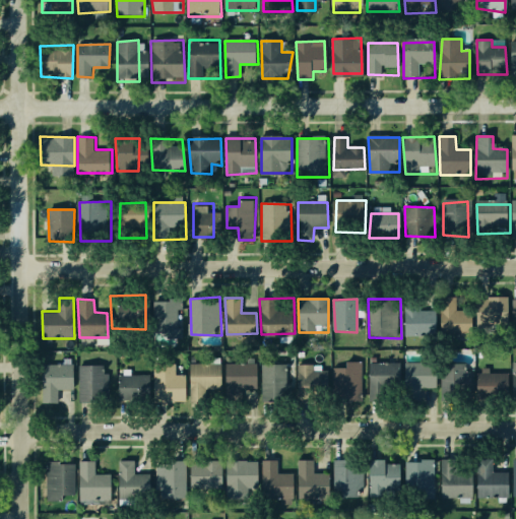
[(440,299),(465,299),(468,337),(441,337),(440,299)]
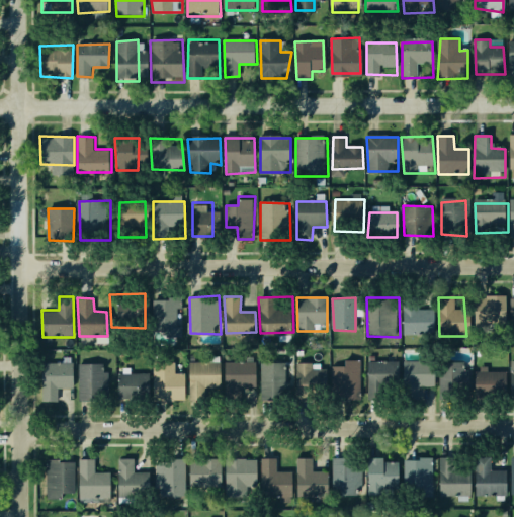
[(475,297),(508,298),(508,331),(477,331),(475,297)]
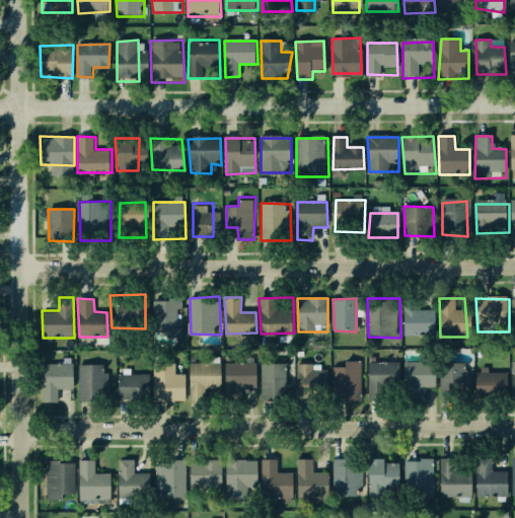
[(151,301),(178,301),(181,339),(151,339),(151,301)]
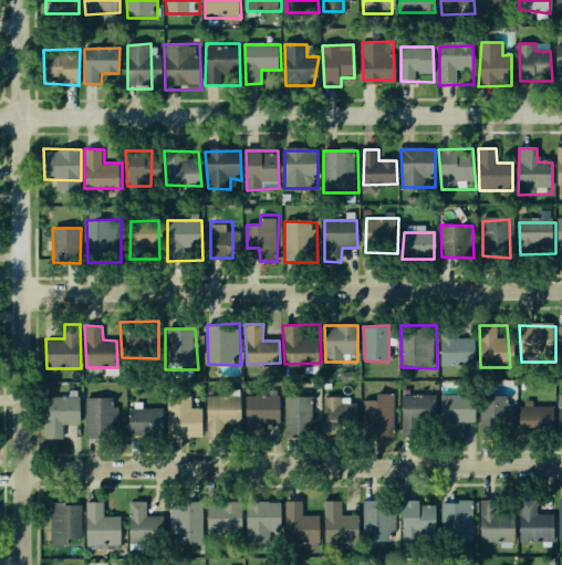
[(440,337),(472,337),(472,366),(441,367),(440,337)]
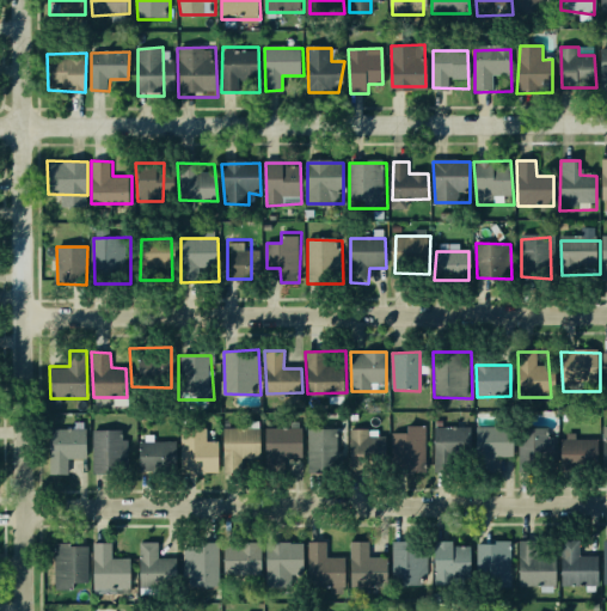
[(480,426),(510,425),(513,464),(477,464),(480,426)]
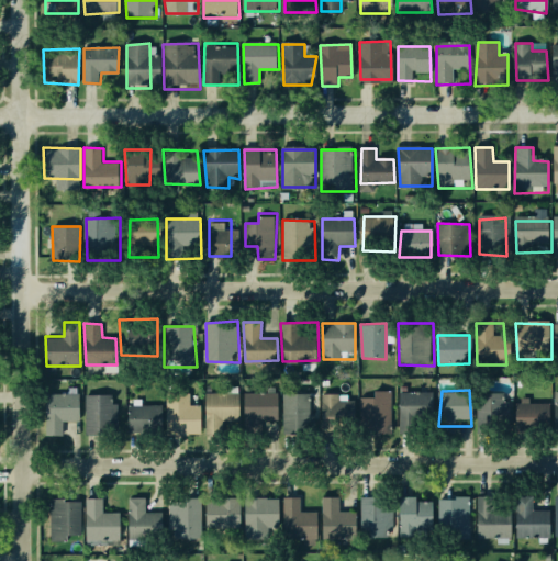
[(363,400),(372,399),(372,391),(391,392),(393,432),(363,432),(363,400)]
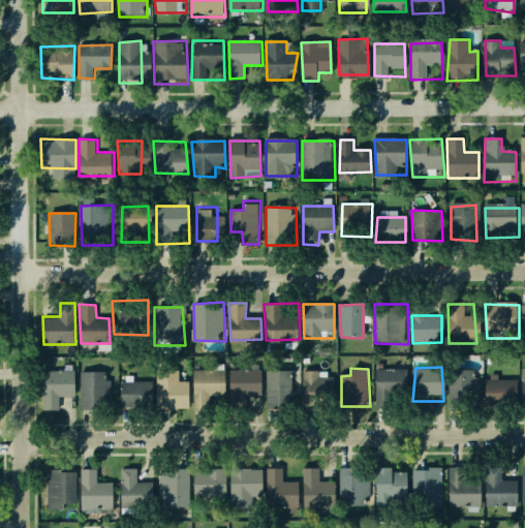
[(452,369),(482,370),(482,401),(453,402),(452,369)]
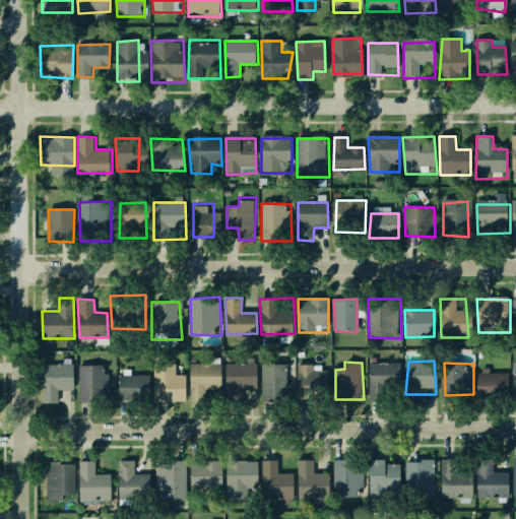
[(263,364),(294,365),(296,396),(263,394),(263,364)]
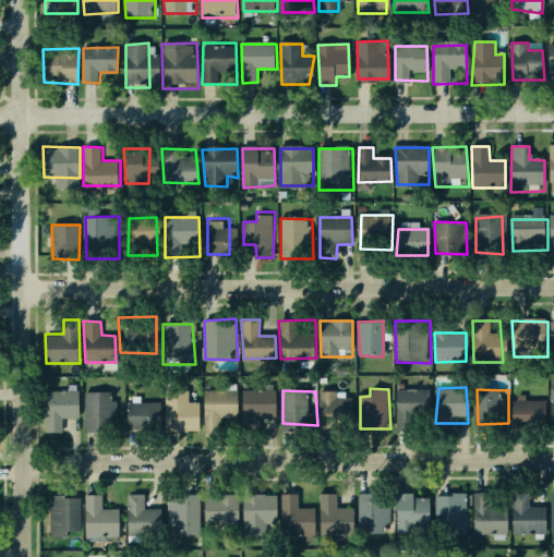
[(397,391),(431,390),(431,426),(396,426),(397,391)]
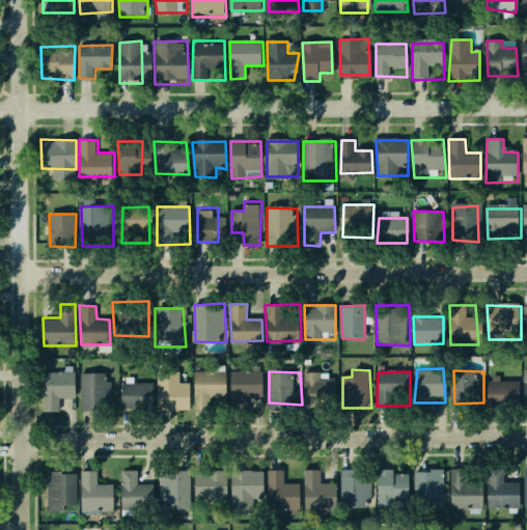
[(43,373),(75,372),(75,396),(60,396),(60,411),(44,411),(43,373)]
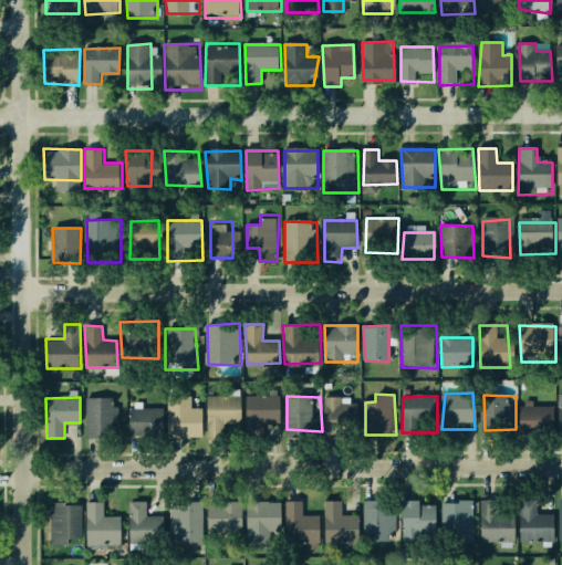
[(207,397),(242,398),(241,435),(208,435),(207,397)]
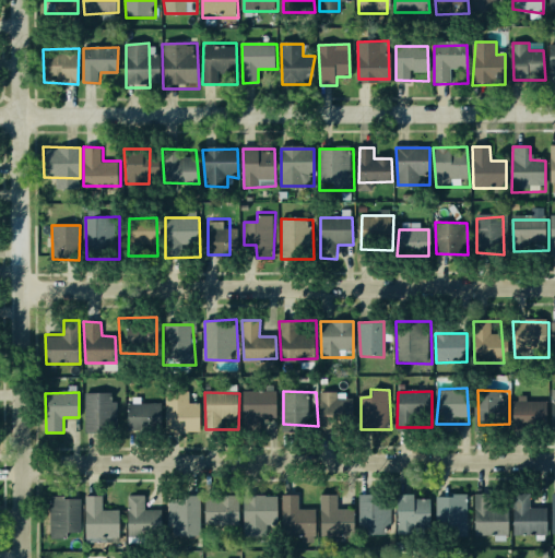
[(245,392),(276,392),(276,420),(245,419),(245,392)]
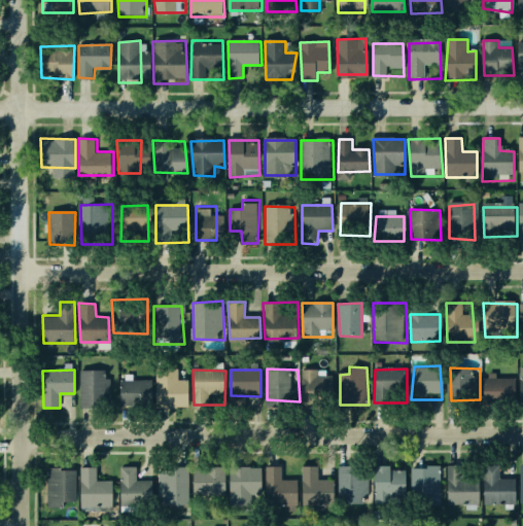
[(82,371),(109,371),(110,409),(83,409),(82,371)]
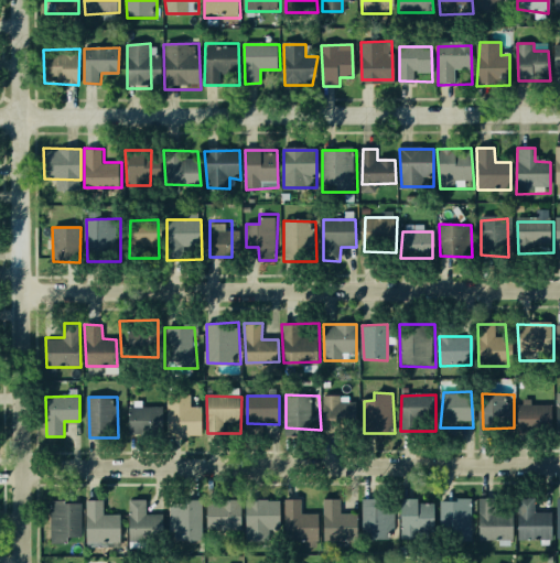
[(163,402),(197,401),(201,435),(163,435),(163,402)]
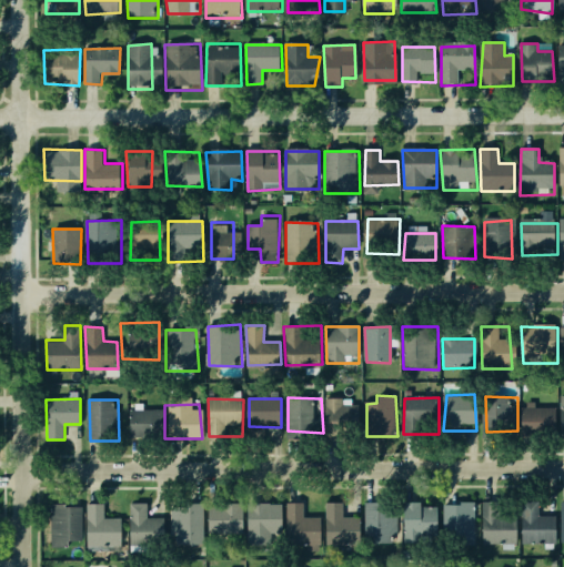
[(338,408),(361,407),(361,436),(339,437),(338,408)]
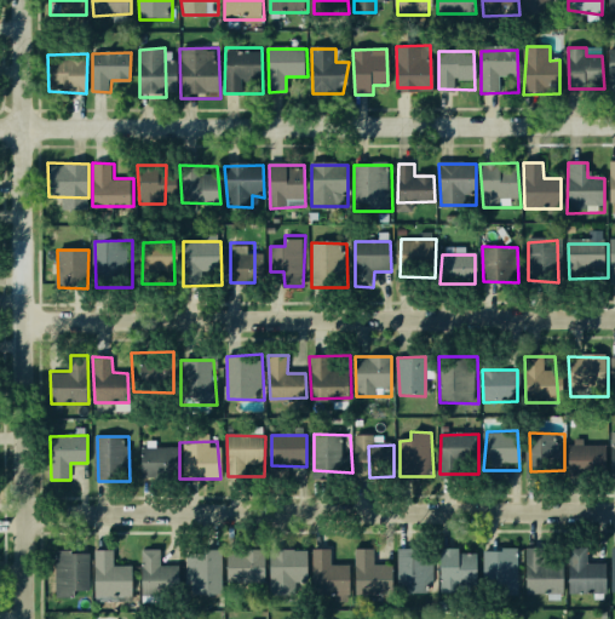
[(569,445),(608,445),(608,471),(568,471),(569,445)]
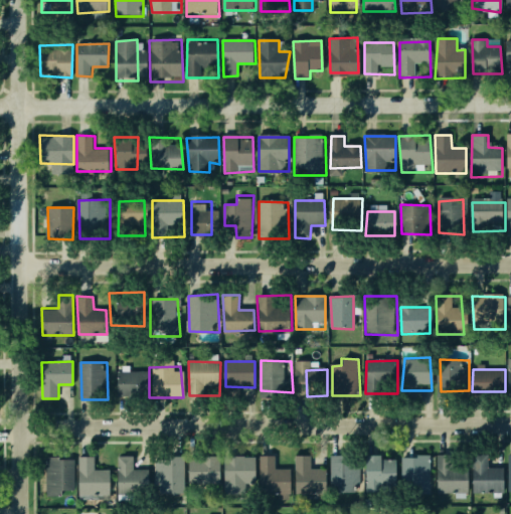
[(118,370),(139,371),(141,402),(116,403),(118,370)]
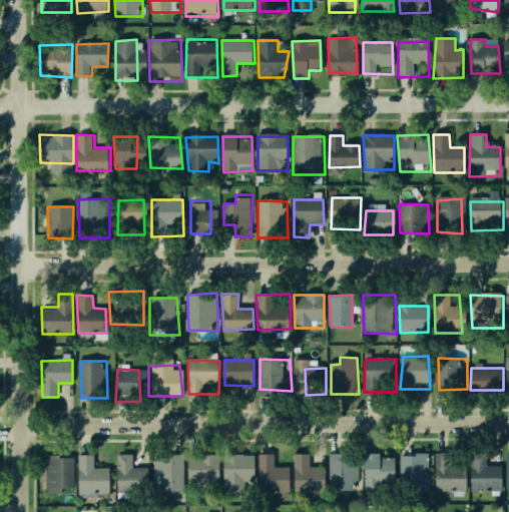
[(331,451),(360,451),(357,488),(331,488),(331,451)]
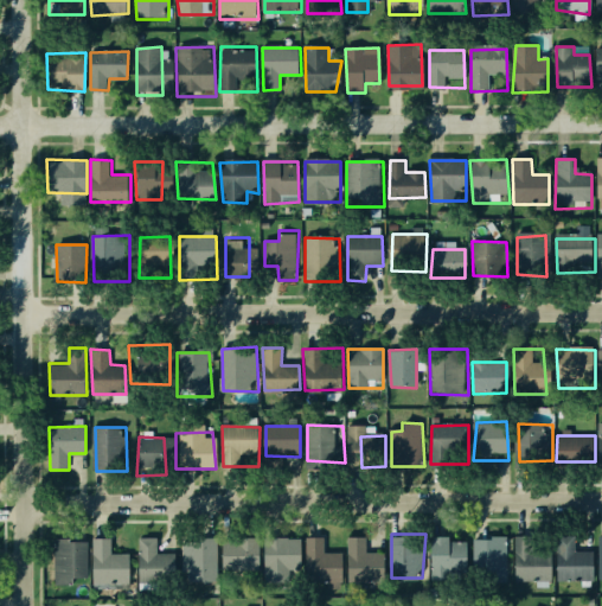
[(516,534),(555,534),(555,585),(513,584),(516,534)]
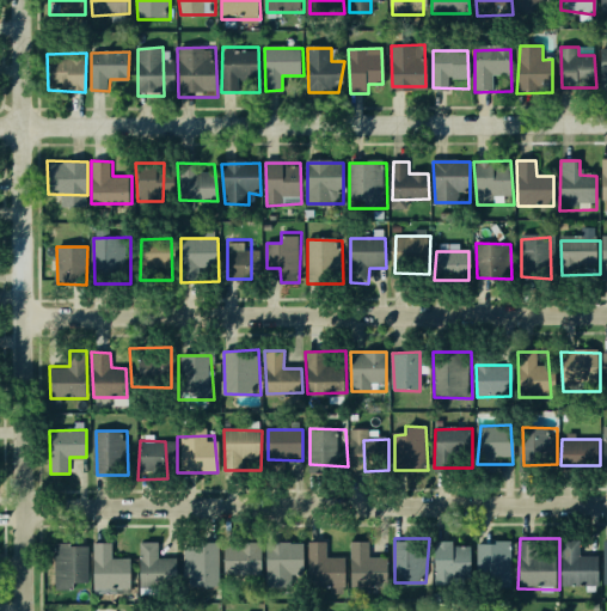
[(563,539),(601,541),(601,587),(563,587),(563,539)]
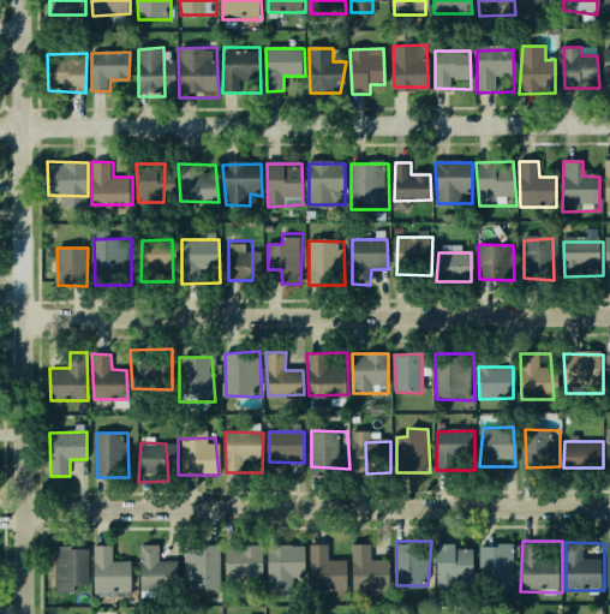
[(143,543),(162,543),(161,560),(178,560),(179,597),(144,596),(143,543)]
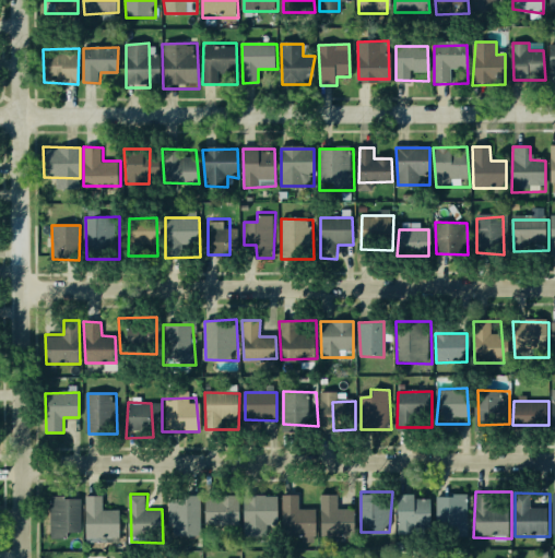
[(204,496),(239,495),(241,532),(204,532),(204,496)]
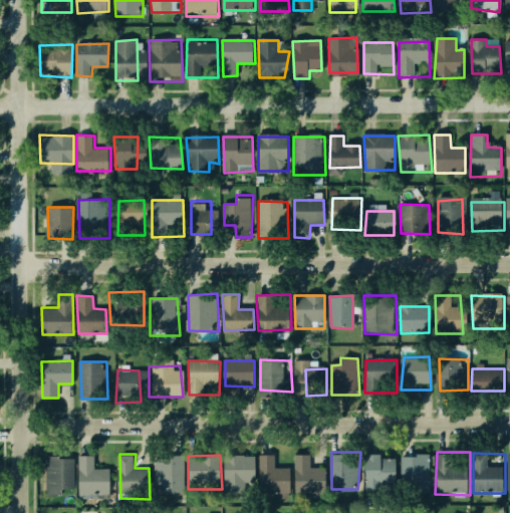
[(224,455),(255,456),(256,487),(225,489),(224,455)]
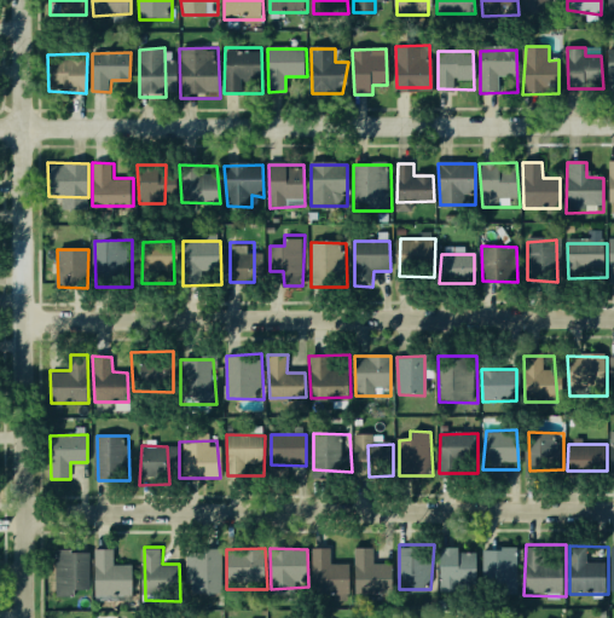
[(444,549),(479,548),(479,594),(441,594),(444,549)]
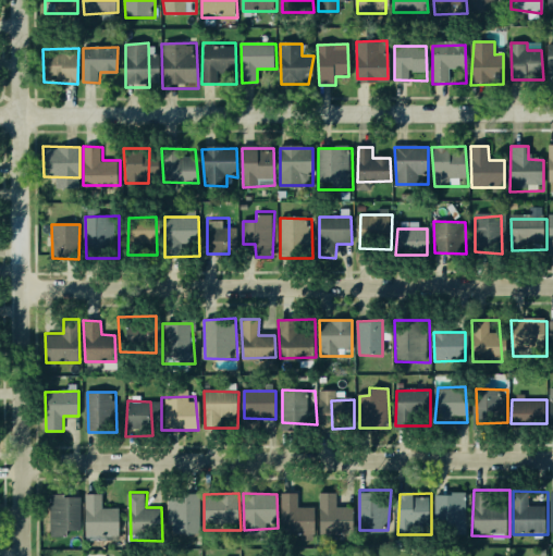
[(86,494),(103,494),(103,509),(121,509),(121,539),(87,540),(86,494)]
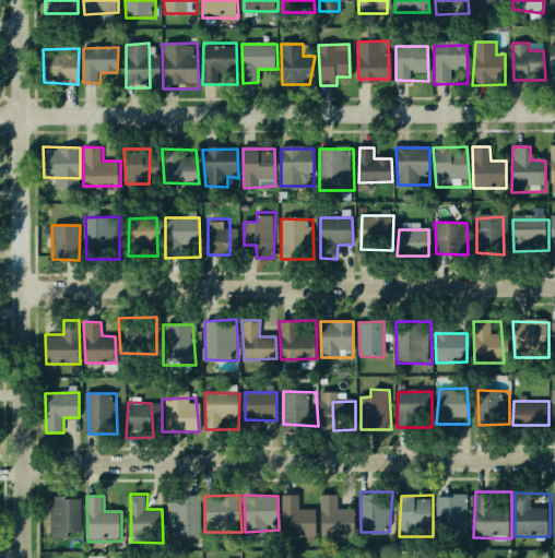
[(168,496),(200,496),(201,535),(170,536),(168,496)]
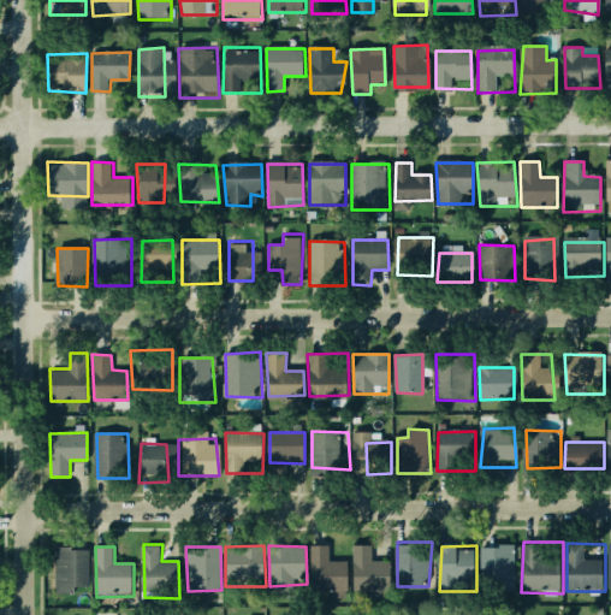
[(355,547),(372,547),(373,563),(387,562),(389,592),(355,592),(355,547)]
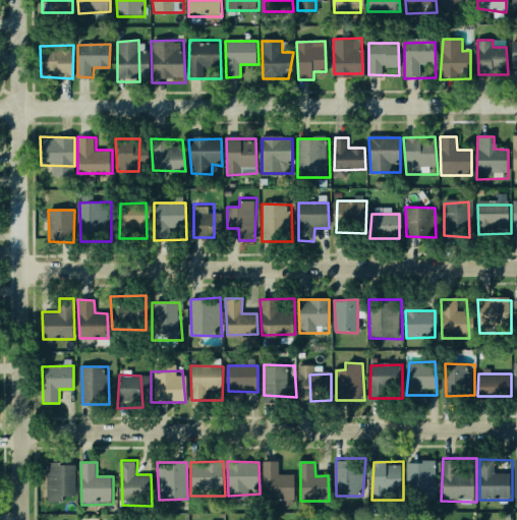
[(263,463),(295,463),(297,498),(264,498),(263,463)]
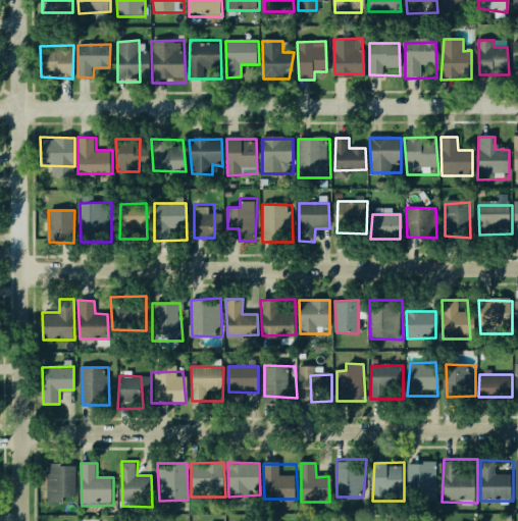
[(411,465),(436,465),(436,504),(410,503),(411,465)]
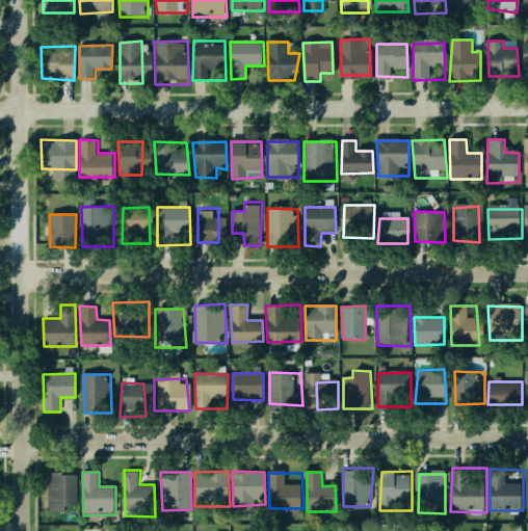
[(49,475),(77,475),(77,509),(64,507),(64,515),(49,515),(49,475)]
